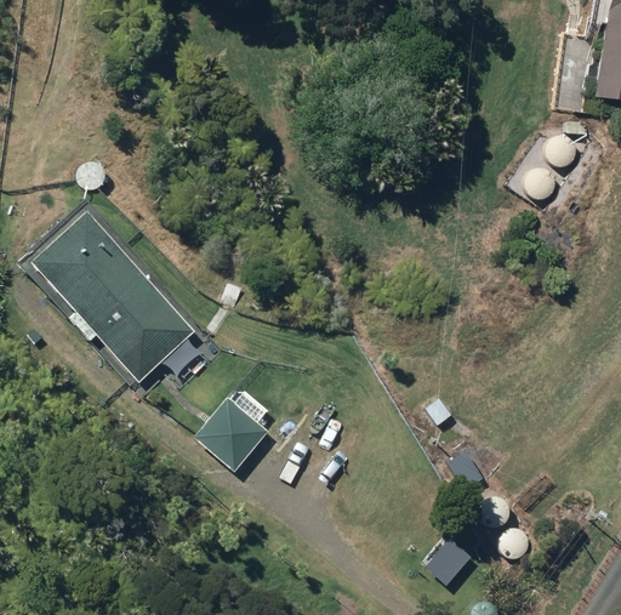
[(607,0),(594,85),(620,87),(620,0),(607,0)]
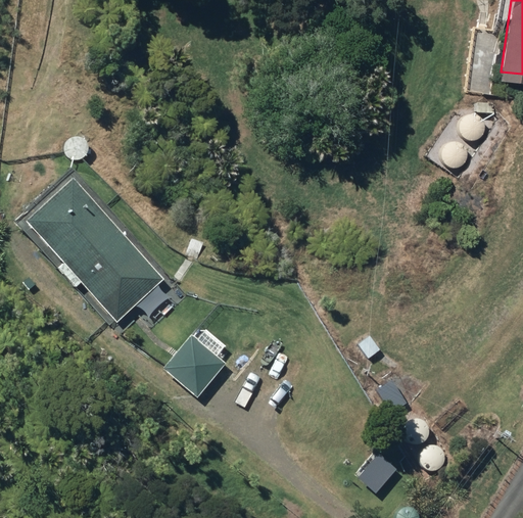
[(26,222),(117,322),(165,278),(74,180),(26,222)]
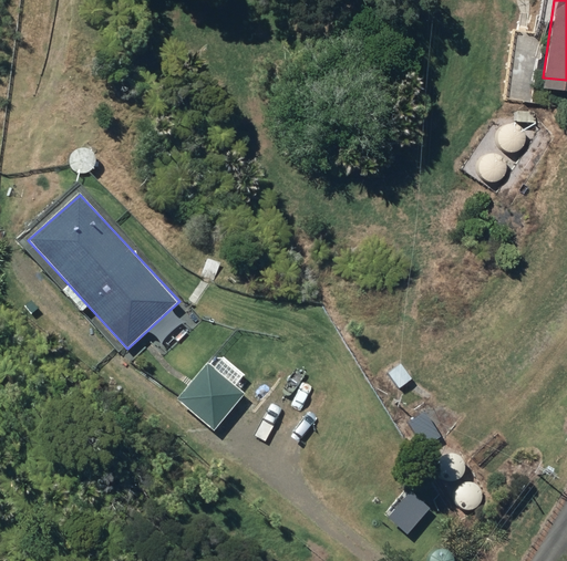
[(177,396),(216,428),(246,391),(206,360),(177,396)]
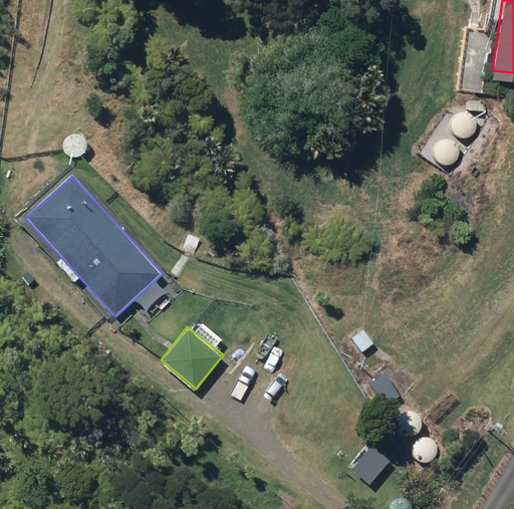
[(352,336),(362,349),(373,341),(363,328),(352,336)]
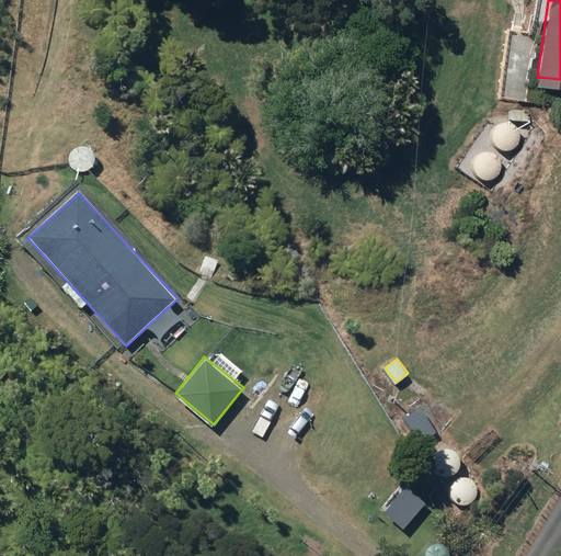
[(403,524),(425,498),(405,481),(384,507),(403,524)]
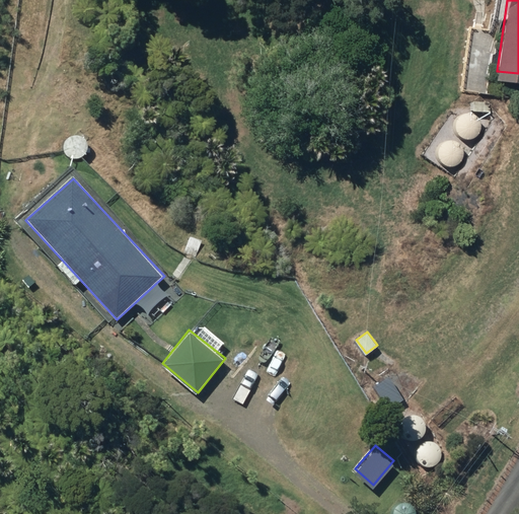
All buildings are outlined.
